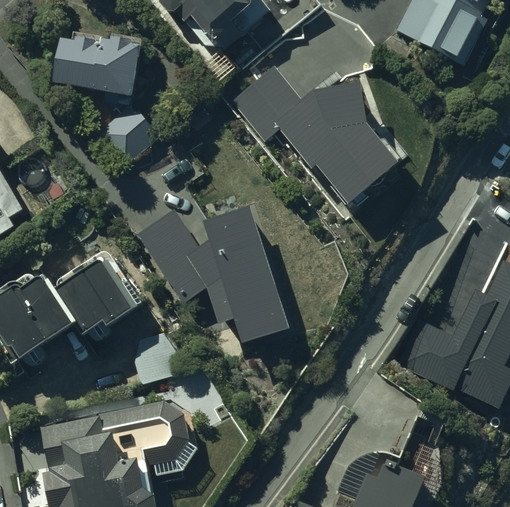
[(159,0),(159,3),(166,11),(177,12),(185,22),(186,21),(201,40),(201,41),(202,41),(202,42),(203,42),(203,43),(204,43),(204,44),(205,44),(205,45),(206,45),(207,45),(207,46),(208,46),(209,47),(210,47),(211,47),(212,47),(213,47),(214,47),(215,47),(216,47),(217,47),(218,47),(219,47),(219,46),(220,46),(237,66),(262,46),(246,26),(269,7),(263,0),(159,0)]
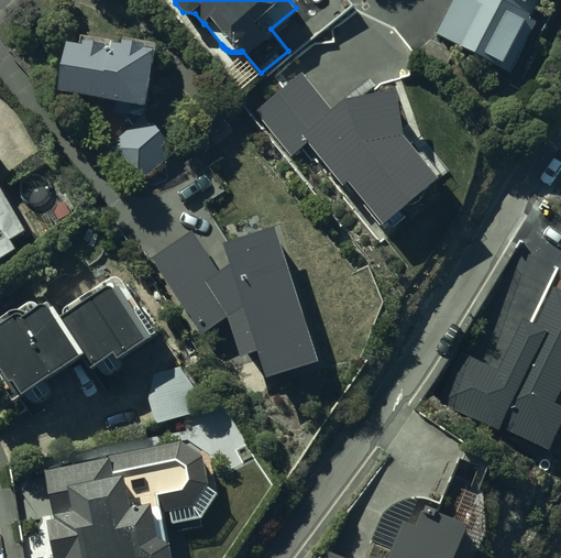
[(451,0),(436,30),(435,31),(520,77),(542,34),(540,33),(550,15),(541,11),(547,0),(451,0)]
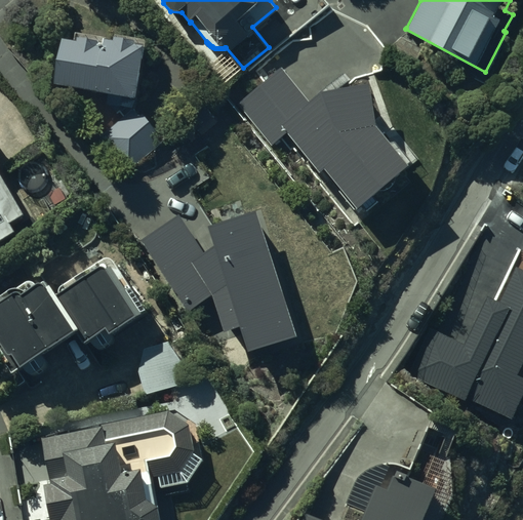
[(63,39),(54,84),(135,100),(145,48),(135,47),(136,43),(115,39),(115,41),(104,39),(104,42),(78,37),(77,42),(63,39)]
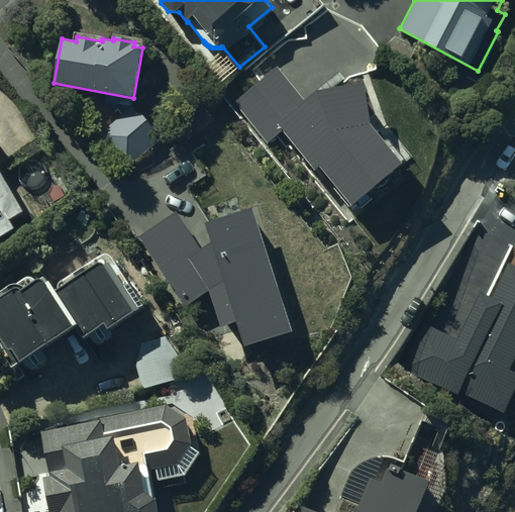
[(275,68),(237,99),(269,137),(284,126),(316,166),(322,162),(354,202),(396,169),(365,129),(358,90),(356,90),(356,87),(323,92),(326,110),(310,110),(275,68)]
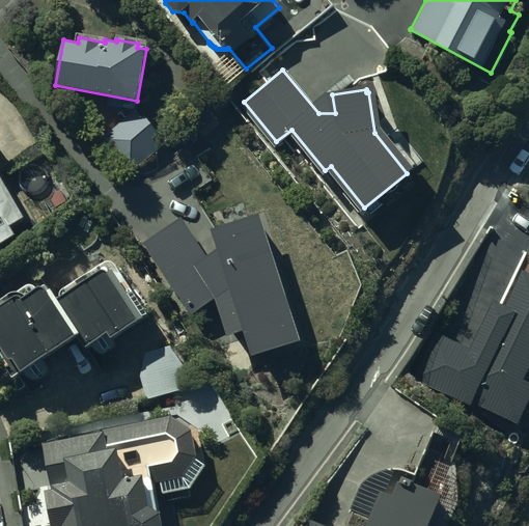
[(134,106),(101,135),(131,169),(165,140),(143,113),(141,114),(134,106)]
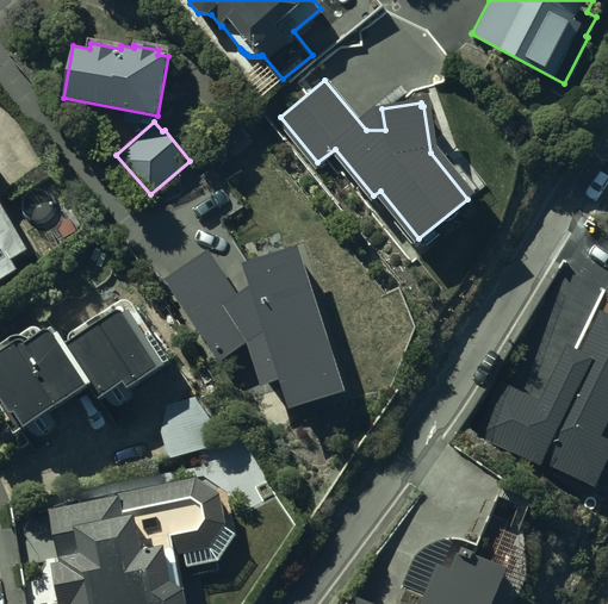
[(0,280),(18,271),(12,260),(28,251),(0,203),(0,166),(0,280)]
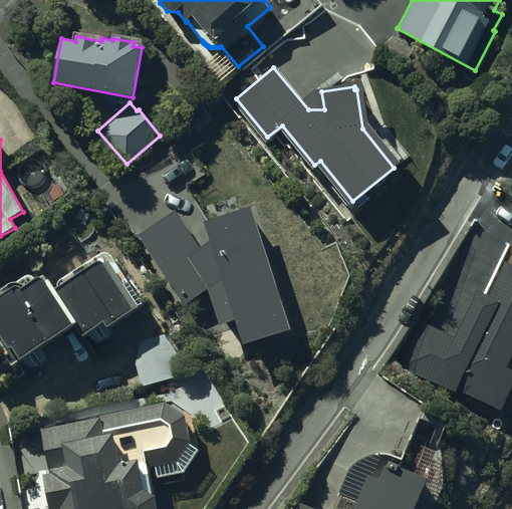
[(57,291),(84,337),(85,336),(90,337),(94,342),(95,342),(96,342),(97,342),(98,342),(99,342),(109,336),(137,314),(135,311),(144,305),(110,256),(109,255),(108,255),(108,254),(107,254),(106,254),(105,254),(104,254),(103,255),(102,255),(101,256),(61,281),(60,282),(59,282),(59,283),(58,284),(58,285),(58,286),(58,287),(58,288),(58,289),(59,289),(59,290),(57,291)]
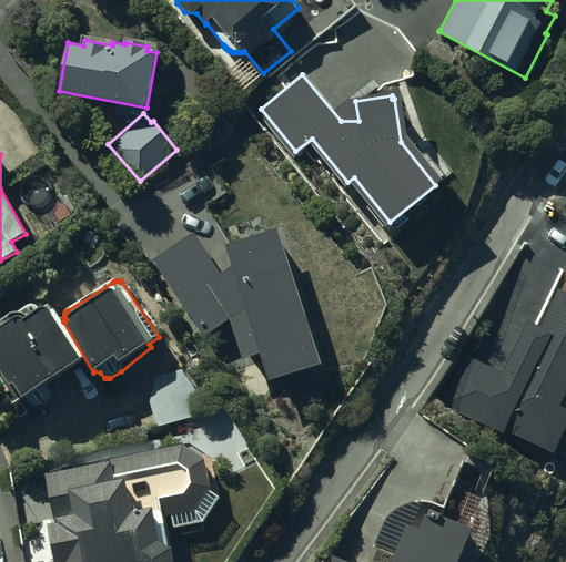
[(499,430),(502,427),(548,453),(565,422),(565,412),(554,406),(565,382),(565,293),(556,288),(536,326),(526,320),(503,370),(466,351),(441,399),(499,430)]
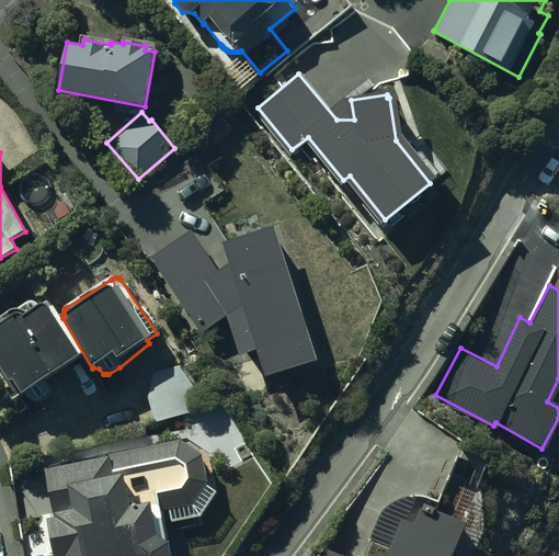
[(92,369),(63,318),(50,301),(43,305),(42,303),(40,305),(40,304),(38,304),(38,303),(37,302),(36,302),(36,301),(35,301),(34,301),(34,299),(33,299),(32,299),(31,299),(30,299),(29,299),(27,299),(27,301),(26,301),(25,301),(25,302),(11,310),(12,311),(0,319),(0,367),(11,384),(13,382),(24,398),(27,396),(30,401),(31,401),(31,403),(32,403),(33,403),(34,404),(35,404),(36,403),(37,403),(38,401),(46,396),(47,395),(48,395),(48,394),(49,393),(49,392),(50,392),(50,390),(50,389),(50,388),(50,387),(50,386),(49,386),(49,385),(49,384),(48,384),(48,383),(47,383),(82,360),(90,370),(92,369)]
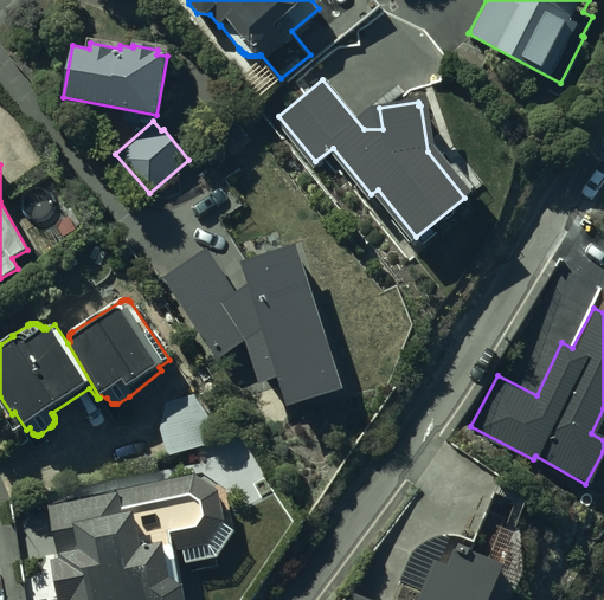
[(194,391),(165,399),(160,424),(166,450),(217,437),(210,411),(194,391)]
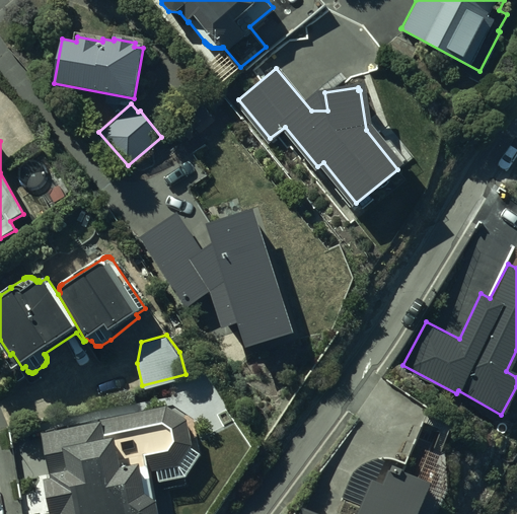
[(159,482),(186,476),(201,453),(192,447),(188,420),(166,407),(52,428),(52,431),(45,432),(53,476),(55,476),(61,507),(57,508),(58,513),(158,513),(156,504),(149,471),(158,470),(159,482)]
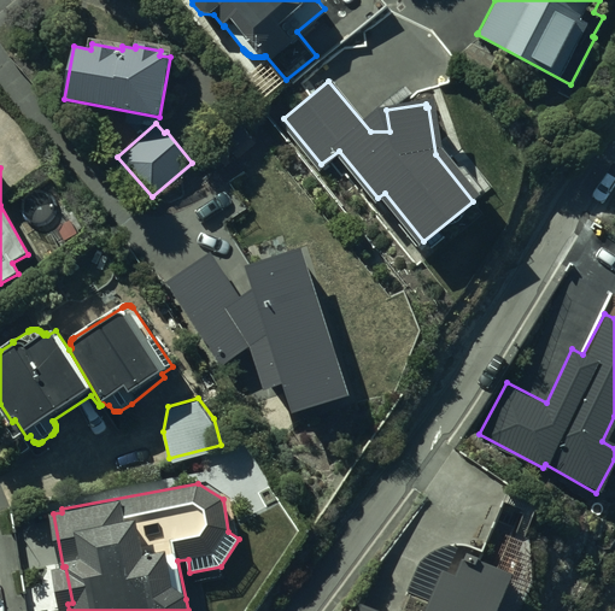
[(382,610),(358,599),(352,610),(498,610),(515,576),(463,551),(452,574),(441,569),(421,610),(408,610),(405,610),(404,610),(382,610)]
